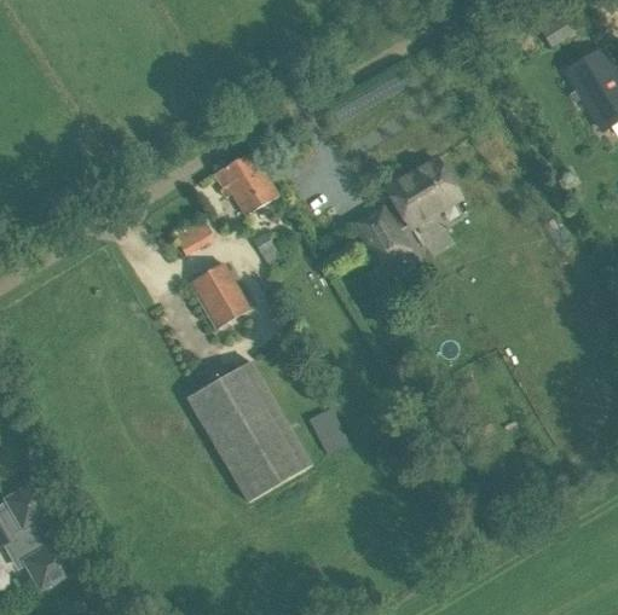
[(561,16),(541,29),(550,46),(572,33),(561,16)]
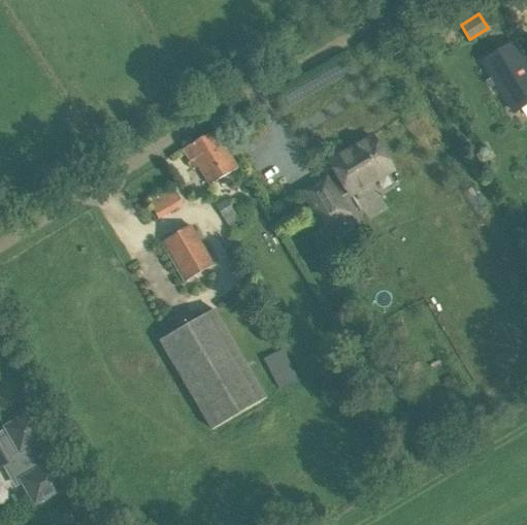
[(512,109),(526,99),(526,67),(512,43),(483,61),(512,109)]
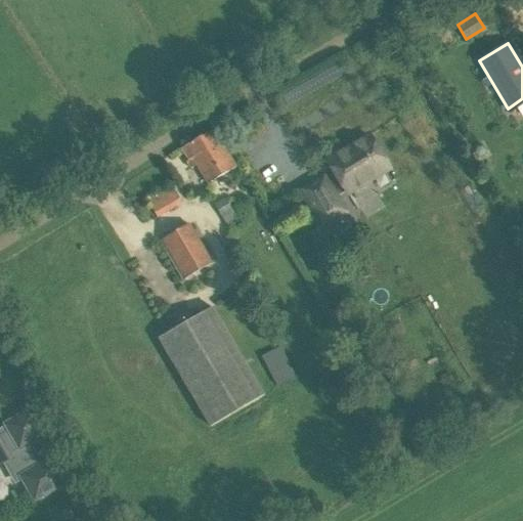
[(236,165),(213,127),(180,146),(187,158),(185,160),(189,166),(195,163),(208,181),(236,165)]
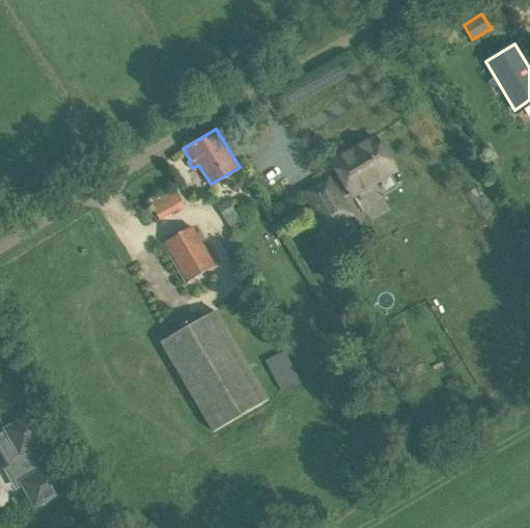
[(355,193),(396,167),(375,134),(343,154),(351,164),(340,170),(341,172),(331,178),(330,176),(307,191),(329,226),(352,213),(342,197),(354,191),(355,193)]
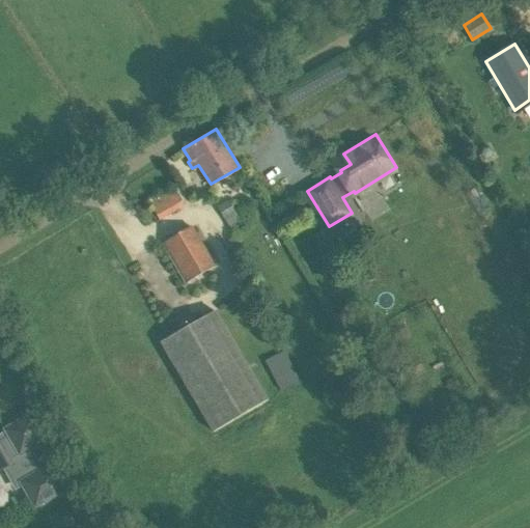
[(480,144),(478,151),(483,158),(491,156),(493,148),(487,143),(480,144)]
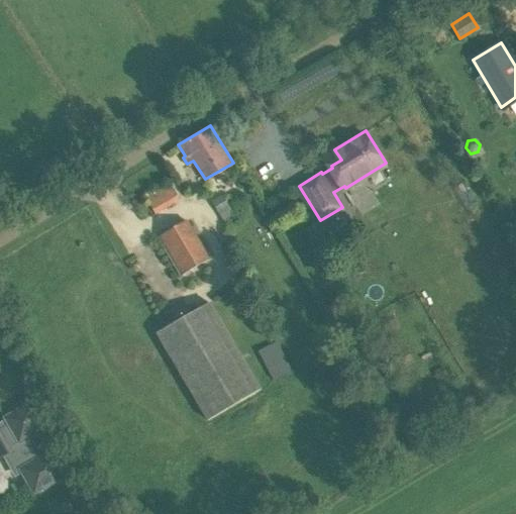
[(155,213),(178,199),(168,182),(144,195),(155,213)]
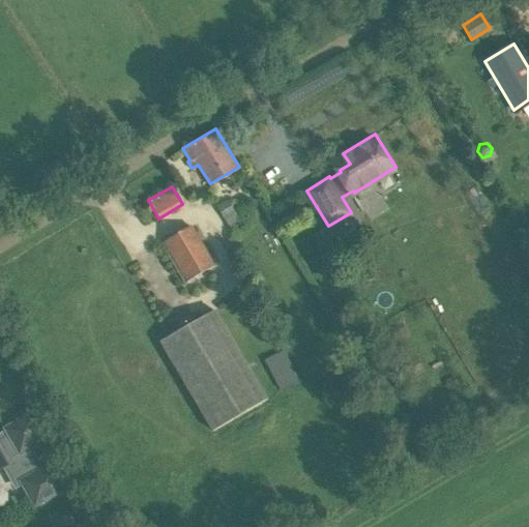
[(228,225),(238,218),(227,199),(216,205),(228,225)]
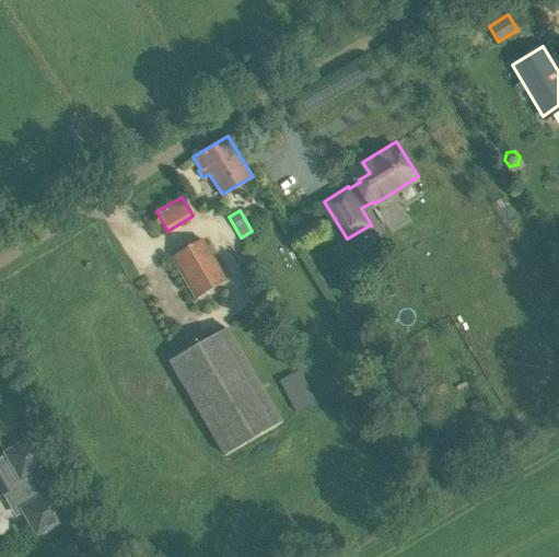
[(194,297),(224,278),(200,238),(170,255),(194,297)]
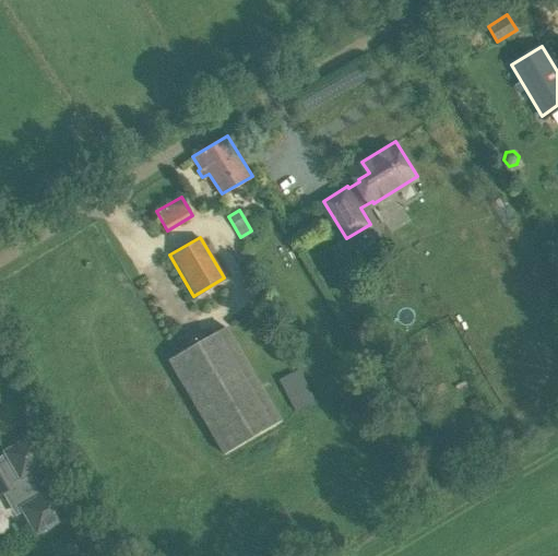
[(223,453),(280,420),(225,326),(168,358),(223,453)]
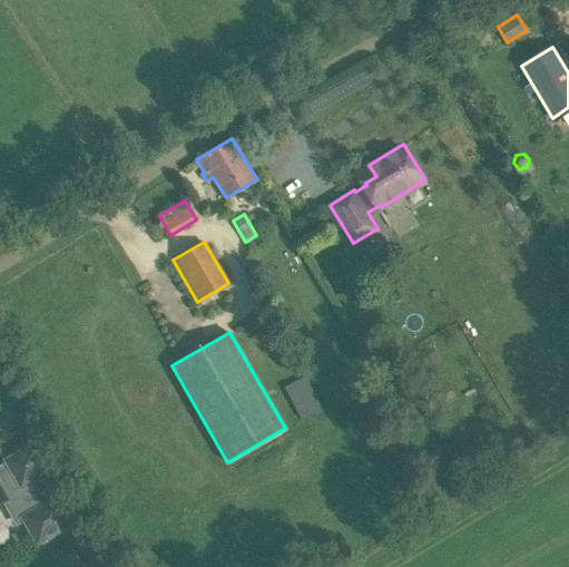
[(435,349),(423,355),(429,365),(441,360),(435,349)]
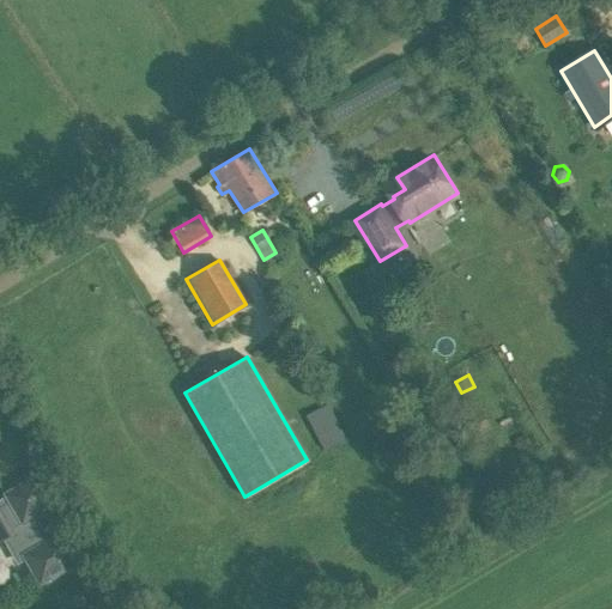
[(323,449),(345,438),(326,402),(304,413),(323,449)]
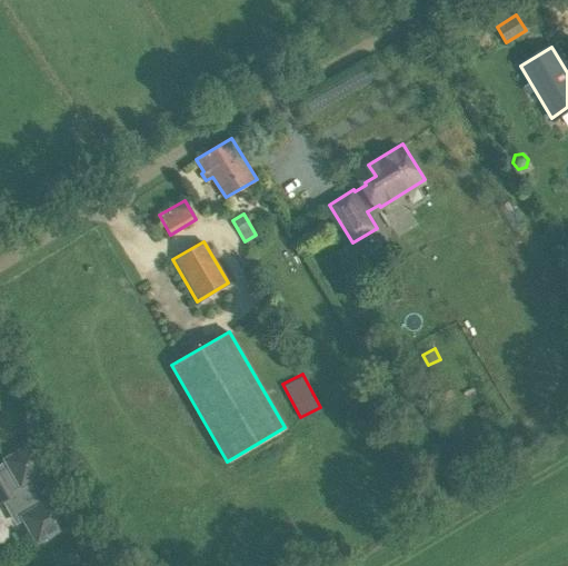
[(447,383),(437,388),(442,400),(454,395),(447,383)]
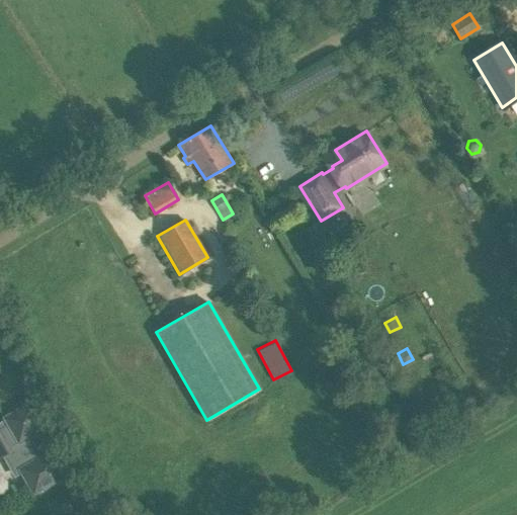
[(25,436),(40,427),(27,404),(3,417),(6,421),(0,424),(0,455),(3,454),(13,473),(19,468),(32,492),(60,476),(47,452),(37,457),(25,436)]
